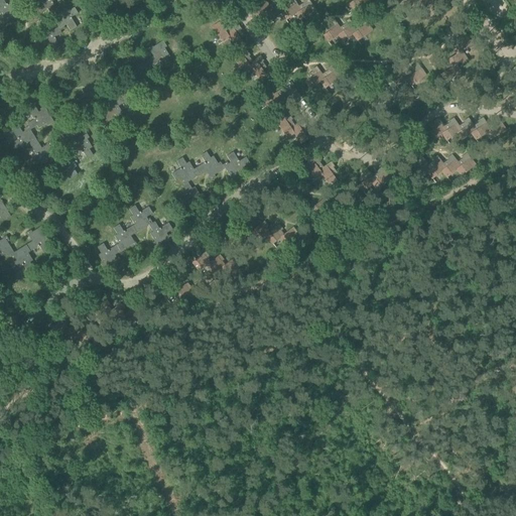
[(0,0),(0,13),(2,17),(0,18),(3,25),(13,19),(15,21),(19,18),(17,13),(16,14),(13,9),(19,6),(16,0),(13,0),(6,5),(3,0),(0,0)]
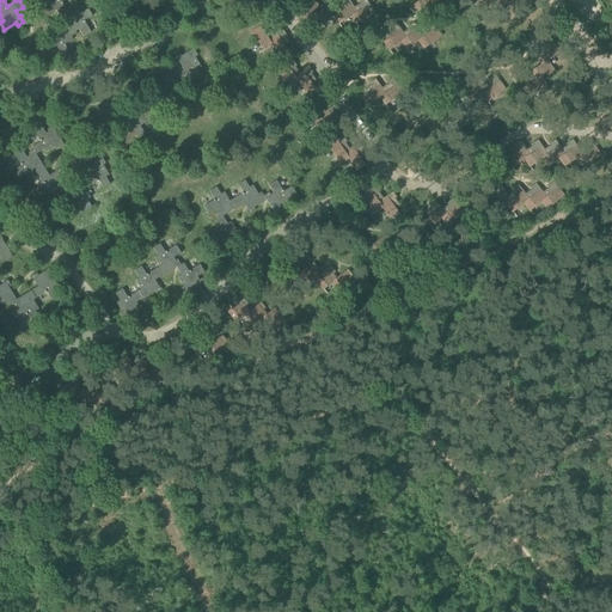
[(61,18),(68,13),(62,2),(65,0),(38,0),(46,11),(43,12),(47,18),(51,16),(50,14),(56,11),(61,18)]
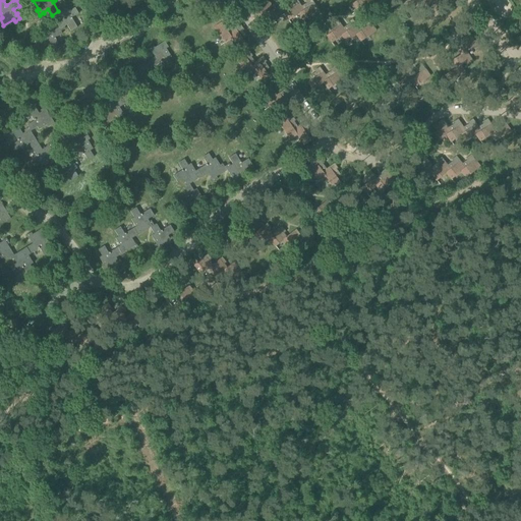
[(193,0),(204,12),(210,7),(207,2),(209,0),(193,0)]
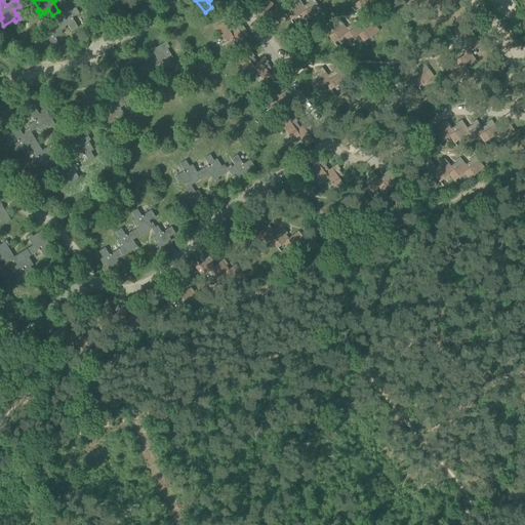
[(210,0),(208,2),(211,7),(218,17),(226,12),(223,7),(227,5),(223,0),(210,0)]
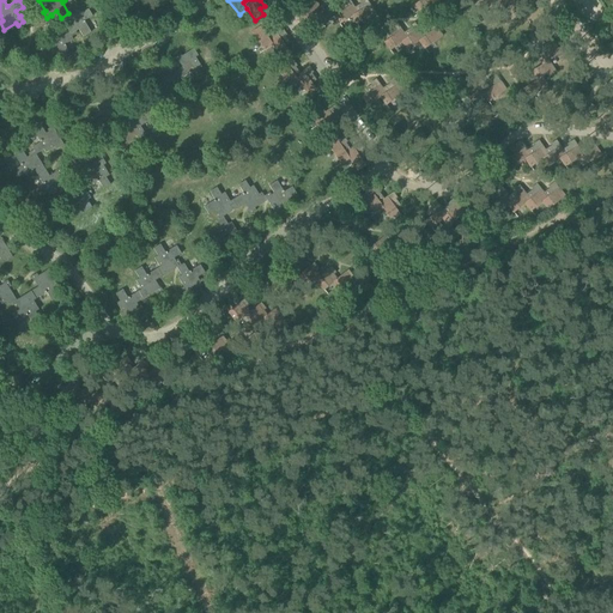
[(320,7),(315,0),(309,0),(308,1),(309,2),(302,7),(305,11),(299,14),(305,24),(317,16),(323,12),(320,7)]
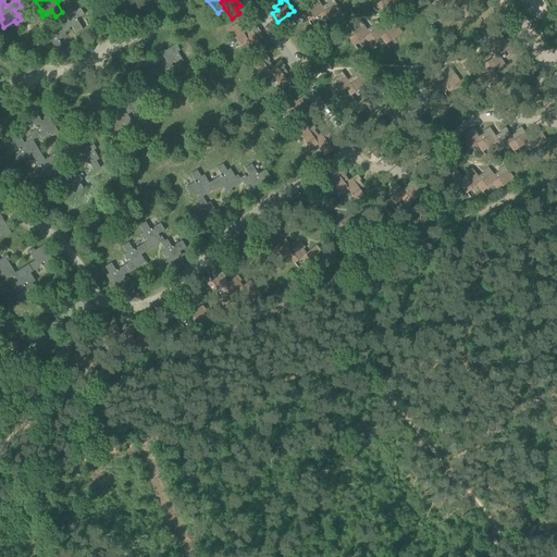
[(291,7),(294,11),(288,14),(293,22),(304,14),(309,11),(307,7),(302,0),(297,0),(296,1),(296,2),(291,7)]
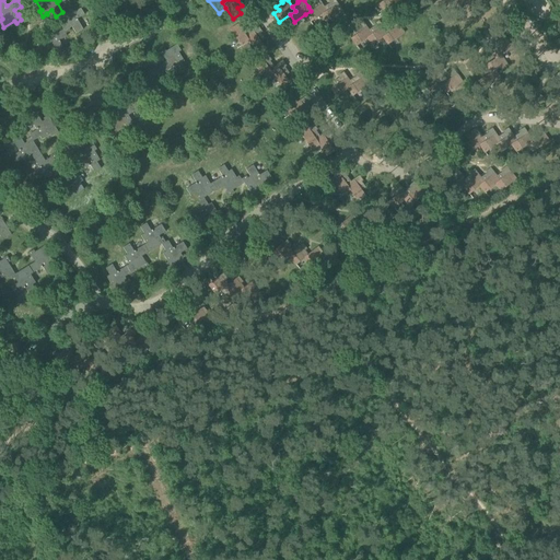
[(311,11),(305,14),(311,22),(322,15),(322,14),(327,11),(324,7),(319,0),(315,0),(313,1),(314,3),(308,7),(311,11)]
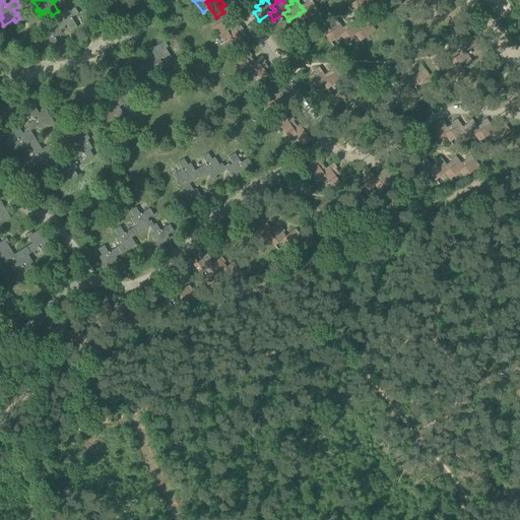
[(307,3),(301,6),(304,10),(299,13),(303,21),(319,11),(311,0),(308,0),(306,2),(307,3)]
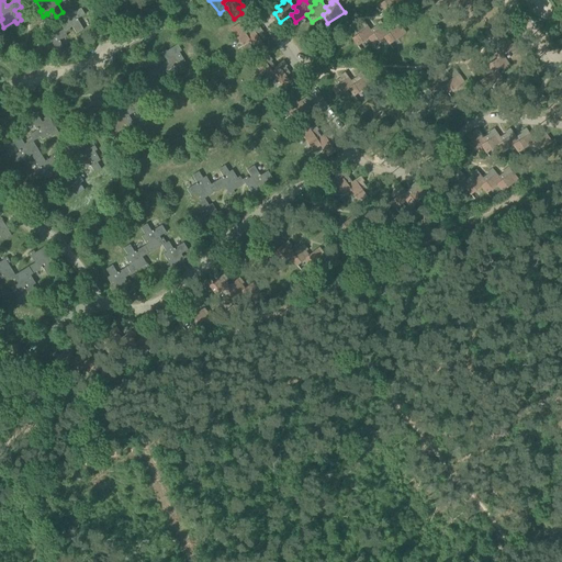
[(386,0),(379,6),(384,13),(395,6),(397,9),(403,6),(400,0),(386,0)]
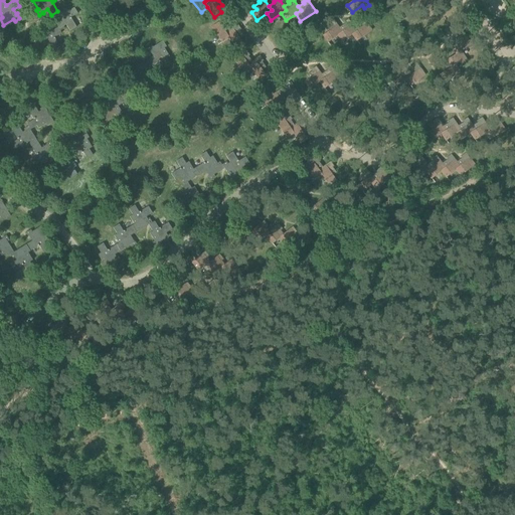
[(404,0),(400,2),(405,10),(415,4),(415,3),(420,0),(419,0),(404,0)]
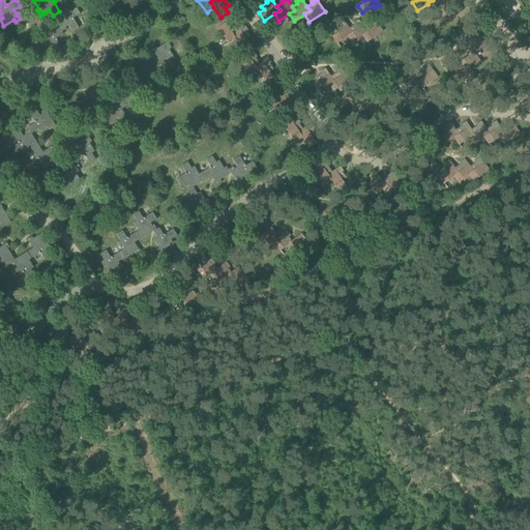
[(432,0),(433,0),(428,3),(428,4),(432,10),(443,4),(442,4),(448,1),(447,0),(432,0)]
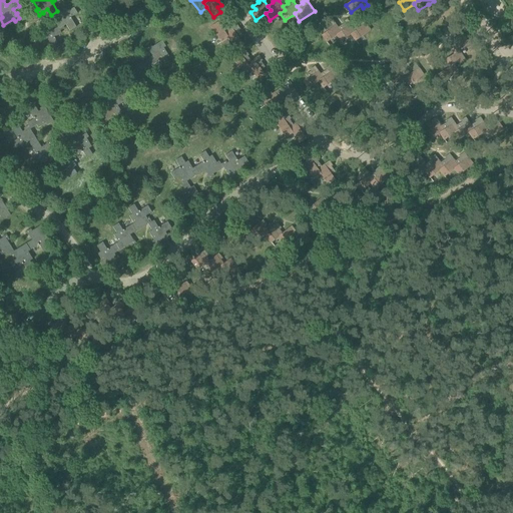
[(433,0),(434,1),(428,4),(433,11),(443,5),(449,2),(447,0),(433,0)]
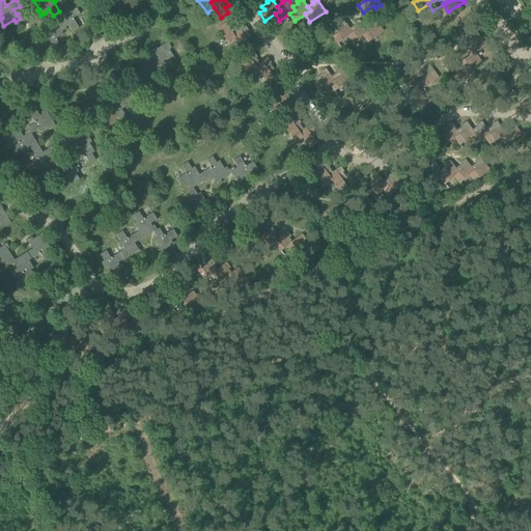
[(59,11),(53,16),(60,28),(62,32),(67,29),(65,27),(68,26),(73,32),(79,28),(74,19),(80,15),(77,8),(71,11),(68,9),(61,14),(59,11)]
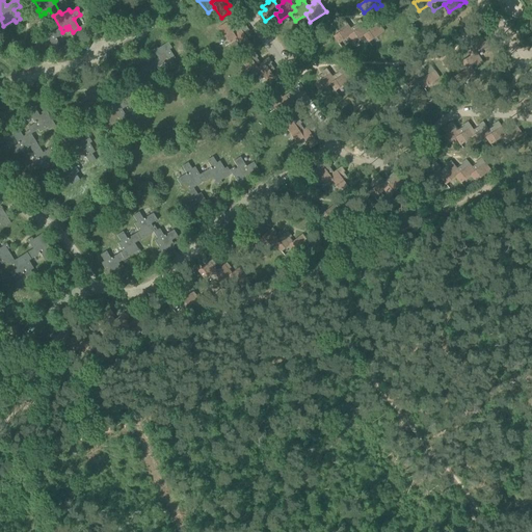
[(369,32),(364,35),(369,43),(384,31),(375,19),(370,23),(371,24),(366,28),(369,32)]
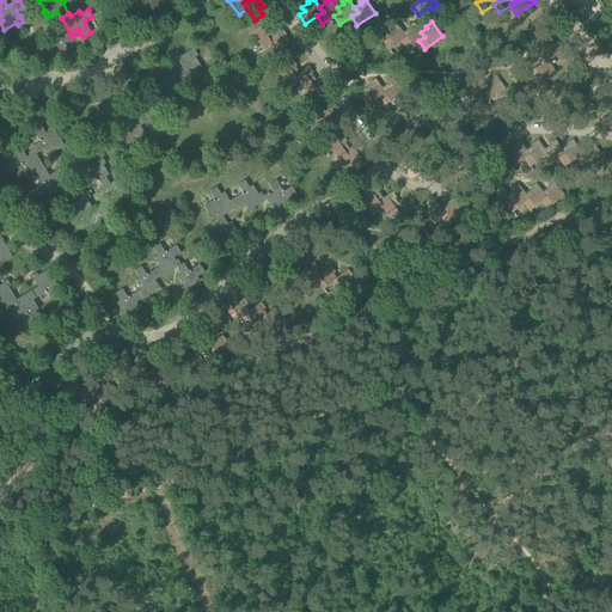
[(264,51),(273,46),(269,40),(274,36),(269,30),(271,29),(267,23),(252,34),(264,51)]
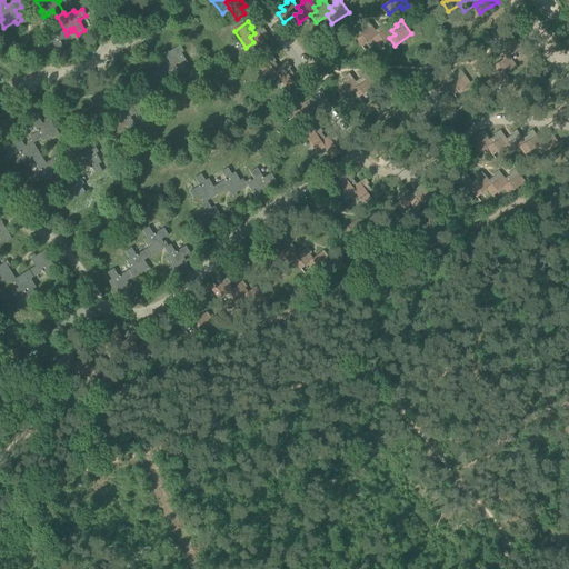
[(395,35),(391,30),(385,21),(379,26),(380,27),(376,30),(375,31),(378,35),(372,39),(378,47),(389,38),(395,35)]
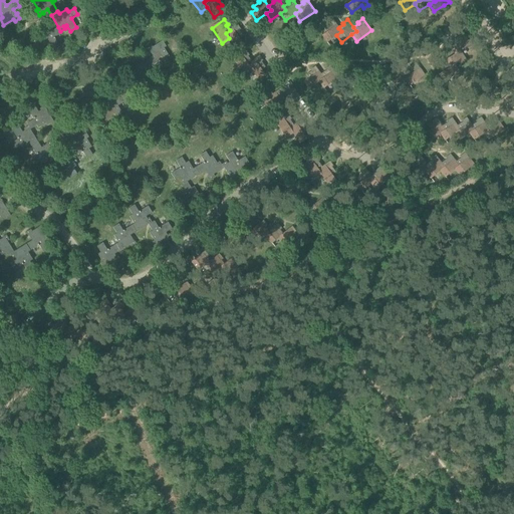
[(326,32),(322,35),(327,42),(337,35),(336,35),(341,31),(338,28),(339,27),(333,20),(328,23),(329,25),(324,28),(326,32)]
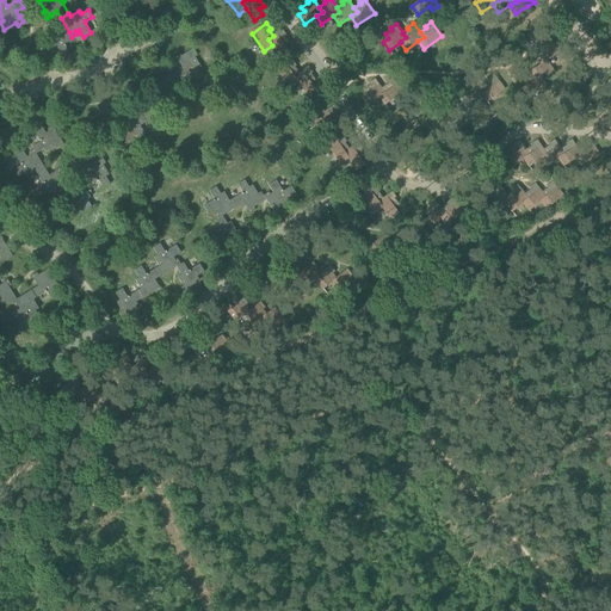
[(272,45),(281,57),(289,51),(285,45),(289,43),(285,37),(287,36),(283,29),(273,36),(269,39),(272,45)]
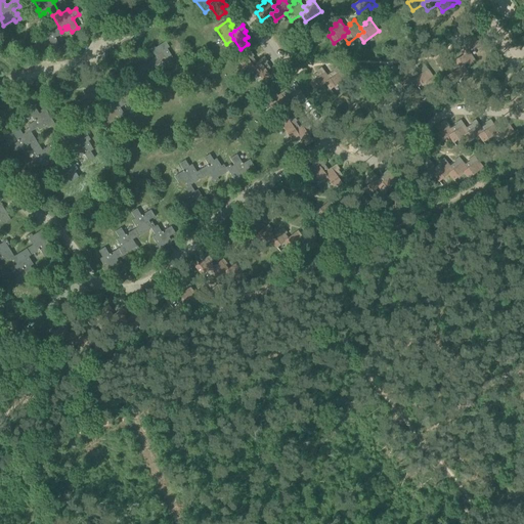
[(61,48),(56,38),(62,34),(61,32),(59,28),(53,32),(51,29),(43,34),(42,31),(35,35),(43,48),(42,48),(45,52),(49,49),(48,47),(51,45),(55,52),(61,48)]
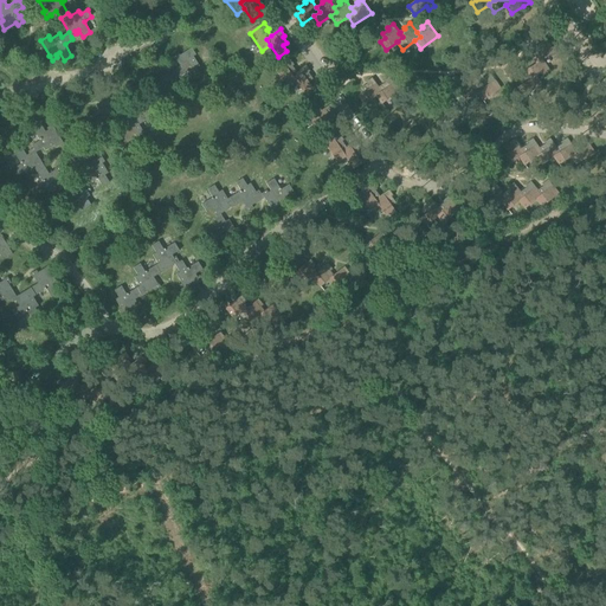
[(536,64),(542,60),(548,57),(555,53),(546,38),(539,42),(540,43),(534,47),(536,52),(530,56),(536,64)]
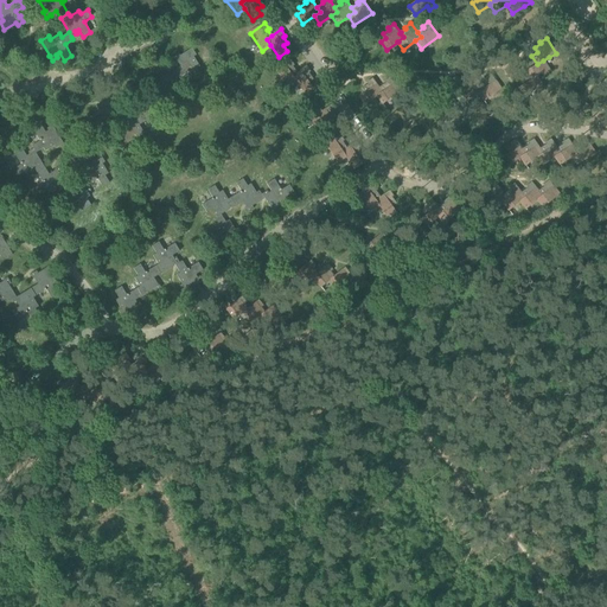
[(180,66),(173,71),(178,78),(189,72),(195,80),(200,76),(197,69),(200,66),(195,57),(197,56),(192,49),(180,56),(179,53),(173,57),(177,62),(180,66)]
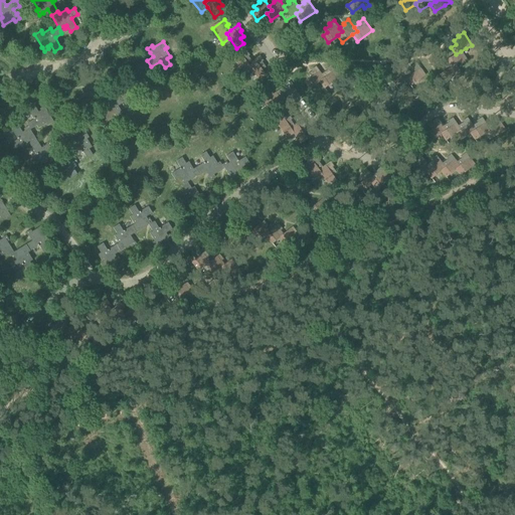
[(445,60),(450,68),(455,64),(460,61),(462,64),(467,61),(461,51),(456,54),(445,60)]
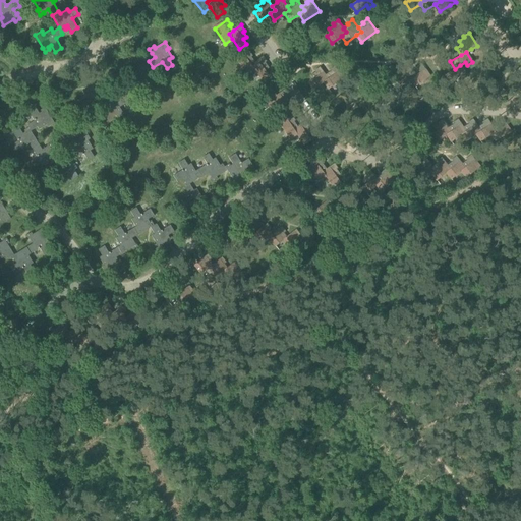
[(254,70),(262,80),(269,75),(266,71),(269,68),(266,63),(267,62),(263,57),(255,62),(251,65),(254,70)]
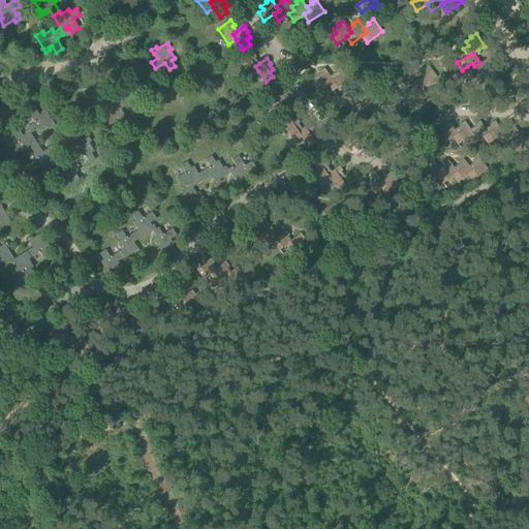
[(142,78),(135,82),(139,88),(149,83),(153,89),(159,86),(155,80),(158,78),(153,70),(155,68),(151,62),(135,71),(137,76),(139,75),(142,78)]
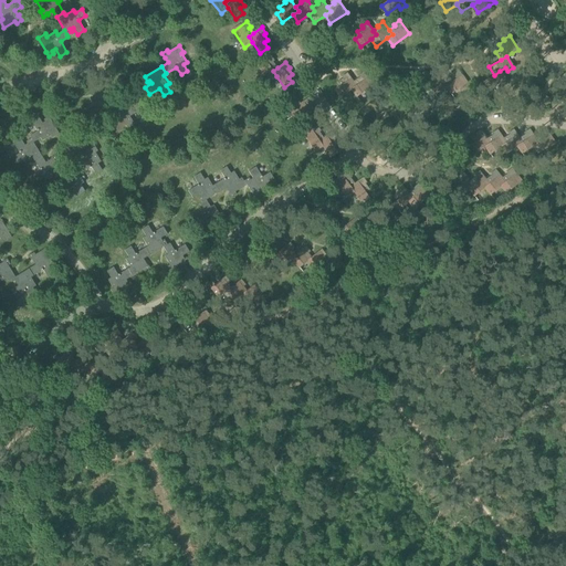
[(435,95),(446,87),(451,83),(448,79),(442,70),(437,74),(438,75),(431,80),(435,84),(430,88),(435,95)]
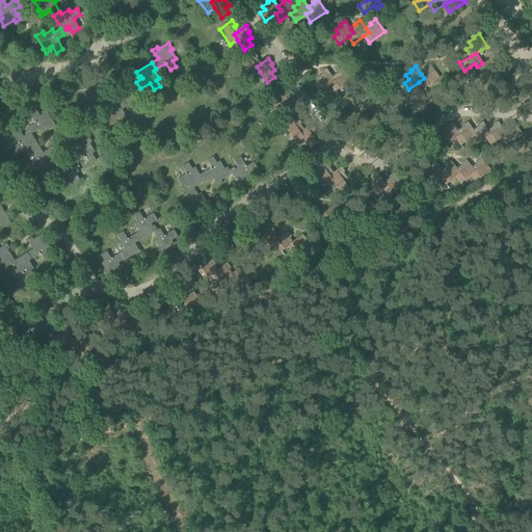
[(424,89),(440,78),(430,65),(425,69),(426,71),(421,74),(424,78),(419,82),(424,89)]
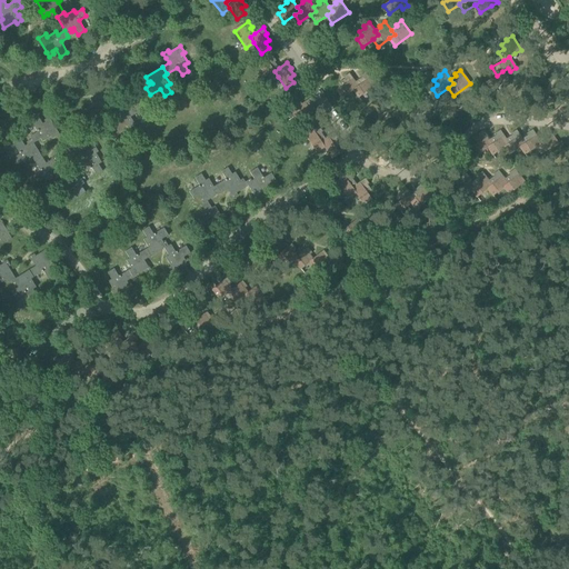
[(391,97),(407,85),(398,71),(392,76),(393,77),(388,80),(391,86),(386,89),(391,97)]
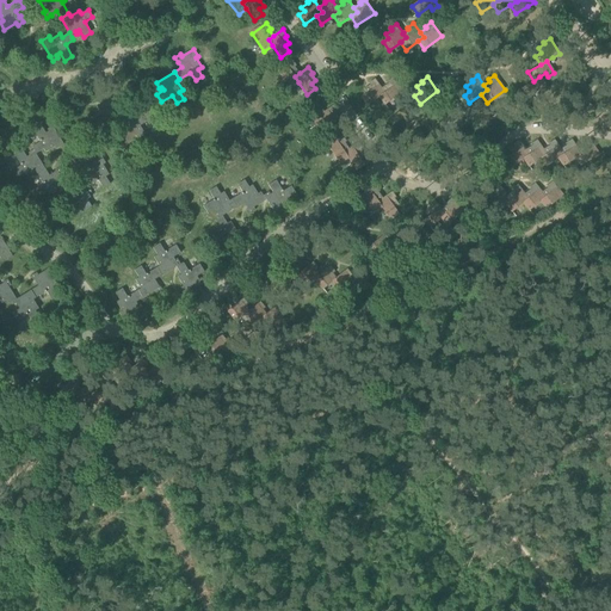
[(446,96),(452,104),(464,96),(469,91),(466,86),(460,76),(454,81),(455,82),(449,87),(451,92),(446,96)]
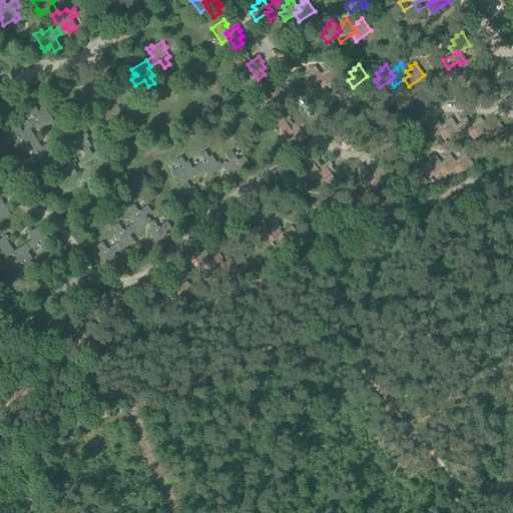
[(437,74),(442,81),(452,75),(454,78),(459,74),(453,64),(448,68),(437,74)]
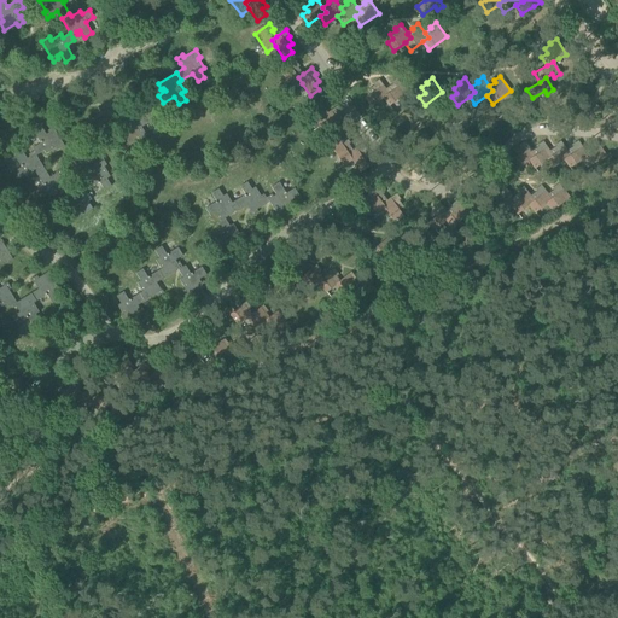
[(392,85),(386,89),(390,94),(384,98),(384,99),(390,106),(402,98),(407,93),(403,88),(397,79),(391,83),(392,85)]
